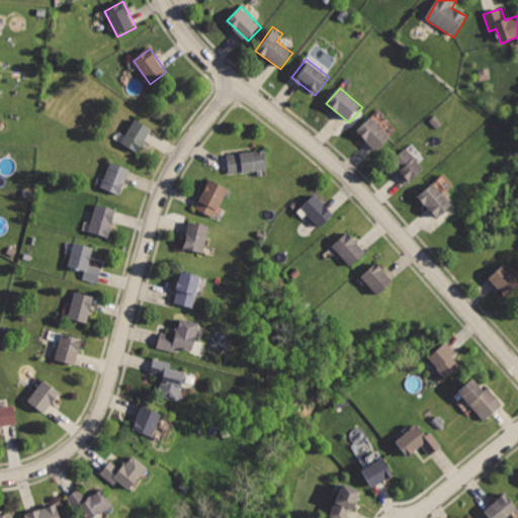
[(373,115),(357,131),(377,152),(394,136),(373,115)]
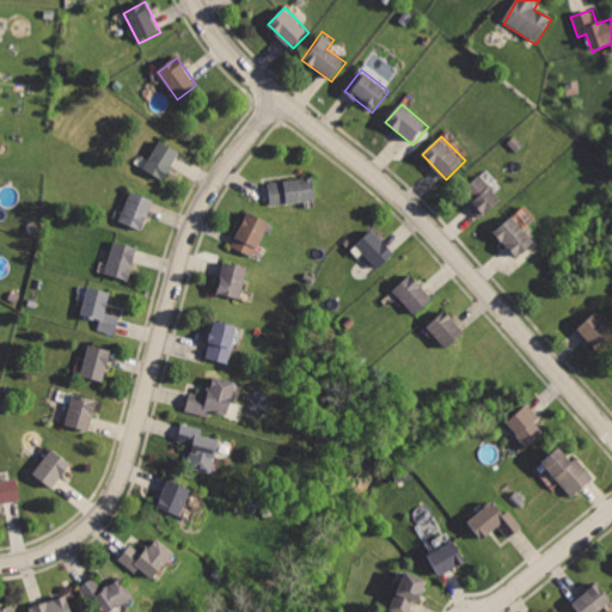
[(160,138),(142,167),(164,181),(182,151),(160,138)]
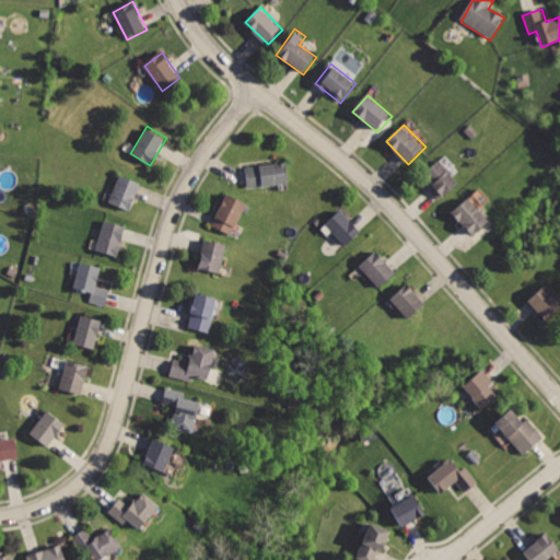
[(442,158),(423,174),(431,183),(426,187),(440,203),(464,183),(442,158)]
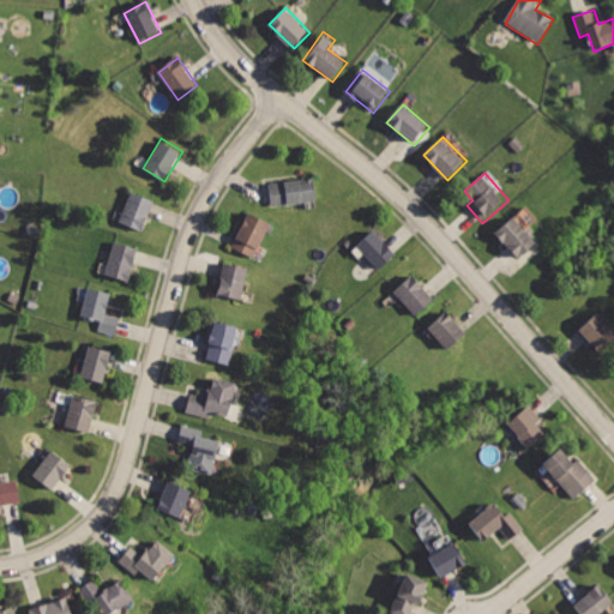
[(271,181),(275,205),(318,199),(314,174),(271,181)]
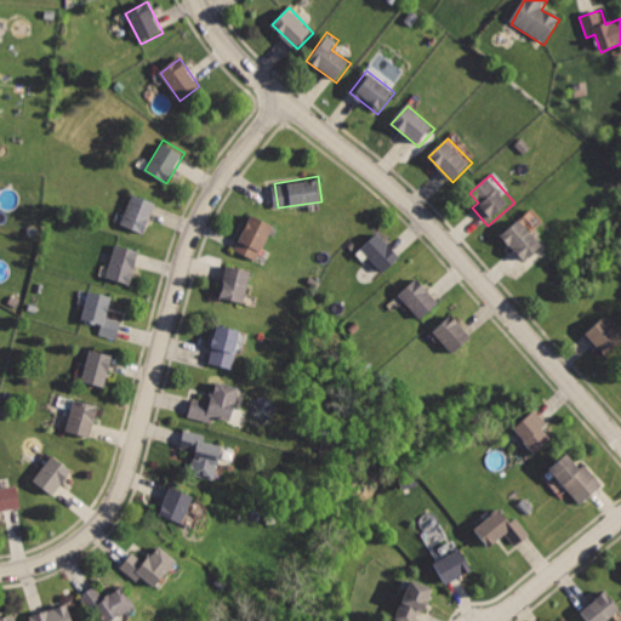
[(134,189),(120,222),(144,232),(158,199),(134,189)]
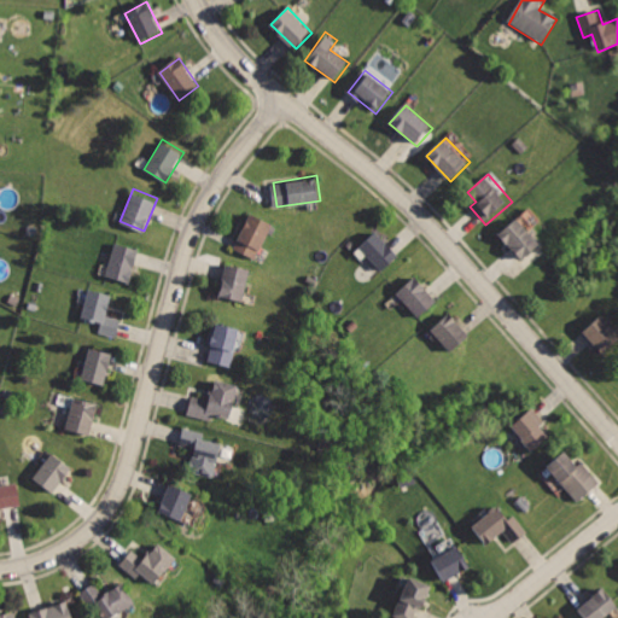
[(250,211),(232,249),(256,261),(274,223),(250,211)]
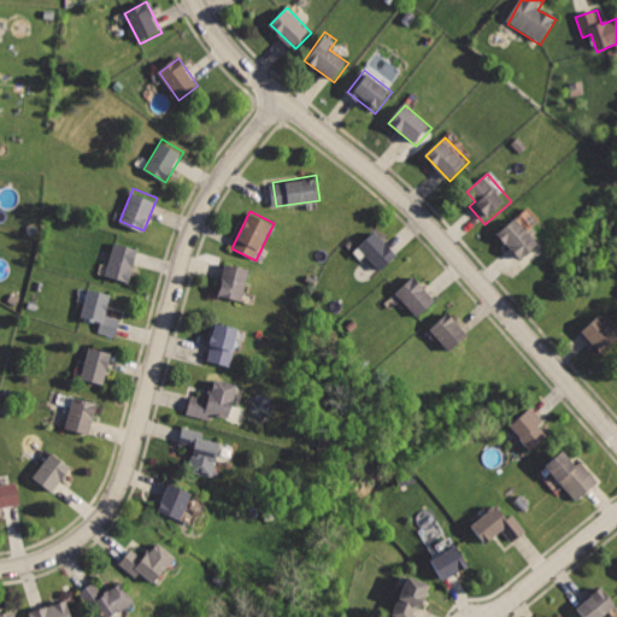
[(515,215),(495,233),(521,262),(540,244),(515,215)]
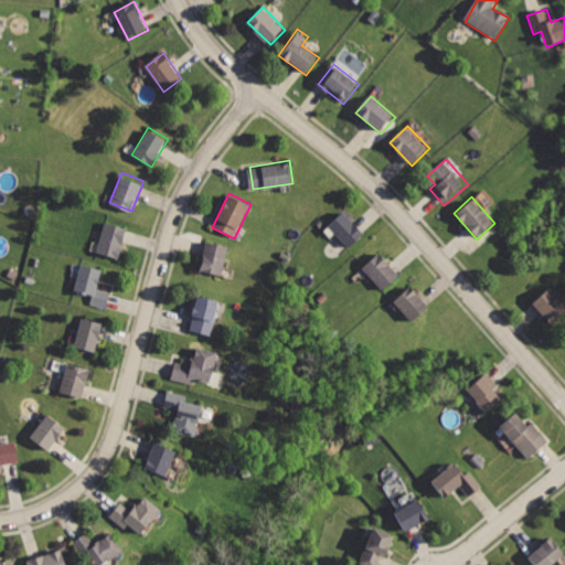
[(342,211),(327,225),(349,249),(365,234),(342,211)]
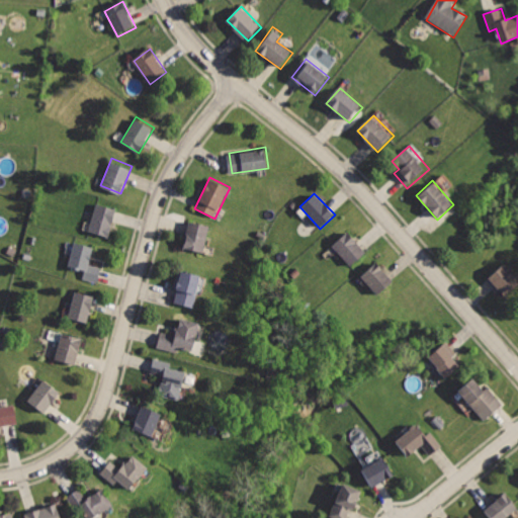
[(96,202),(88,232),(108,238),(116,208),(96,202)]
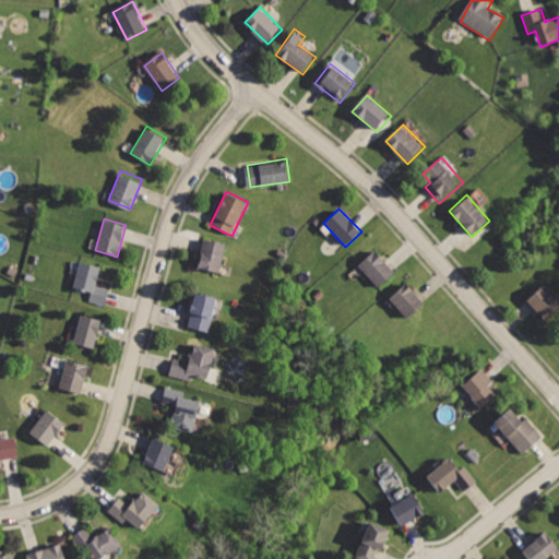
[(202,237),(195,268),(221,273),(227,242),(202,237)]
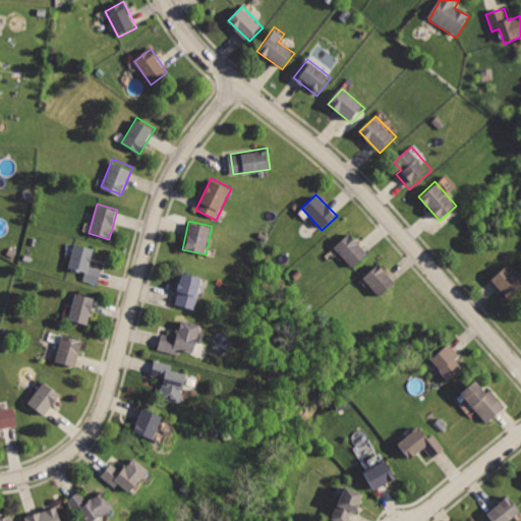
[(350,232),(334,246),(354,268),(369,253),(350,232)]
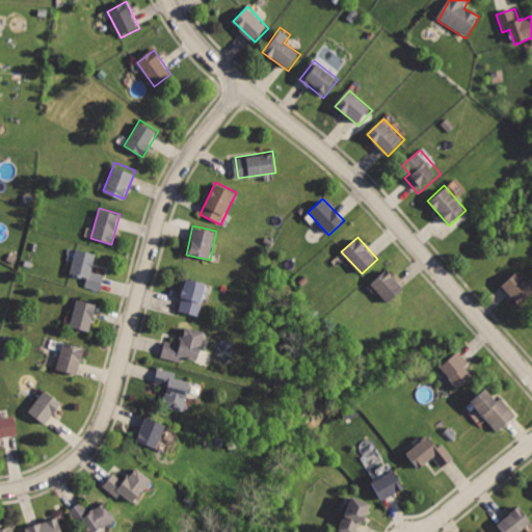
[(78,248),(72,273),(87,277),(84,287),(101,291),(105,273),(92,270),(97,254),(78,248)]
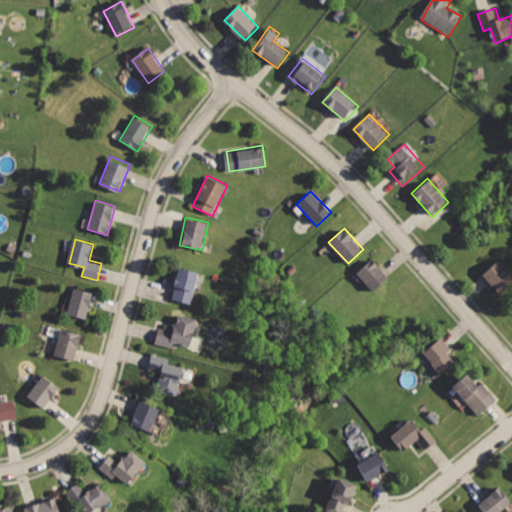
[(373,258),(356,273),(374,292),(390,277),(373,258)]
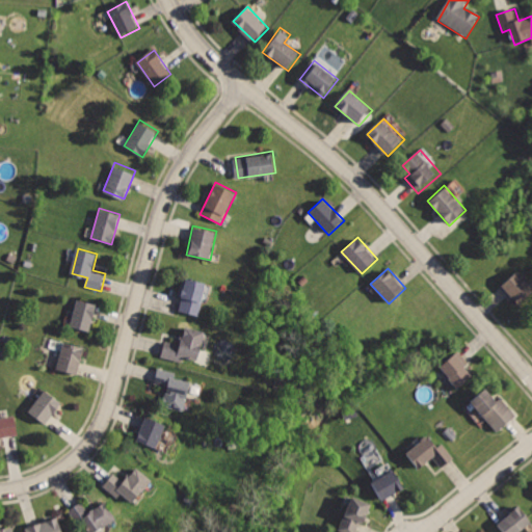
[(531,285),(517,270),(502,285),(520,303),(531,291),(531,285)]
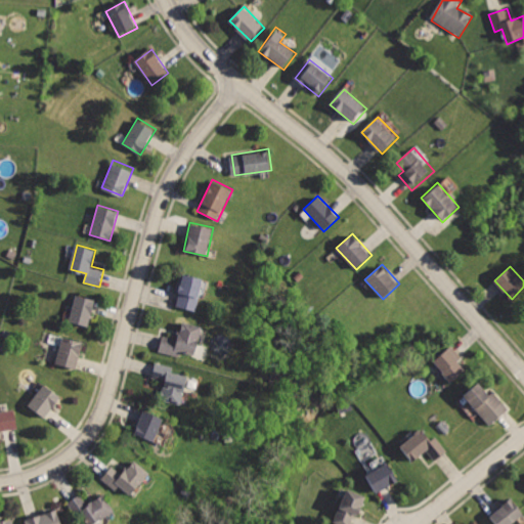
[(185,272),(175,307),(195,312),(205,277),(185,272)]
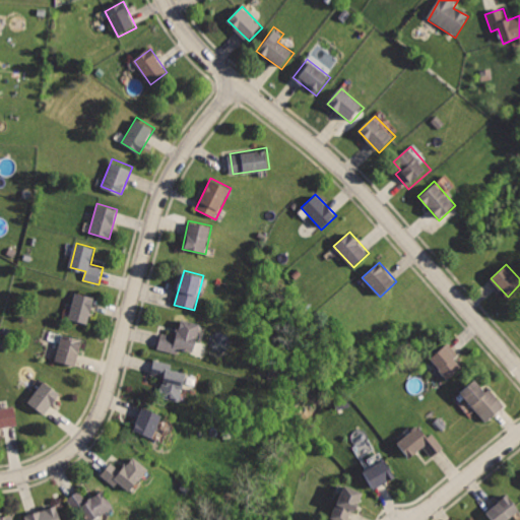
[(76,290),(68,320),(87,325),(95,297),(76,290)]
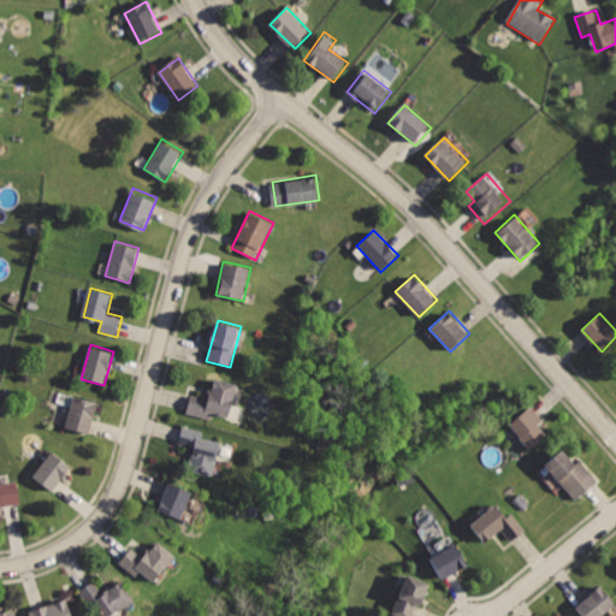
[(215,380),(211,400),(191,394),(185,414),(214,421),(217,415),(227,418),(237,386),(215,380)]
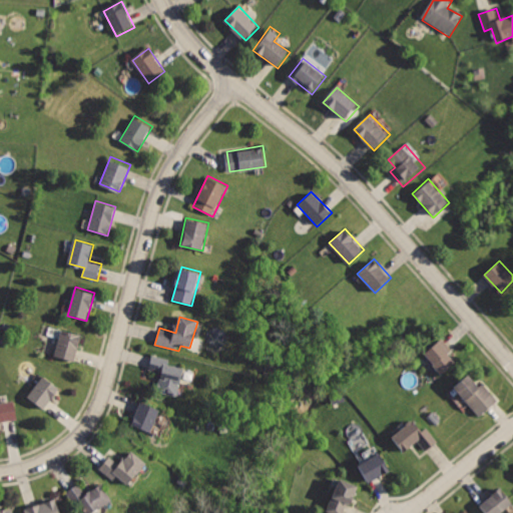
[(61,328),(53,357),(74,364),(83,335),(61,328)]
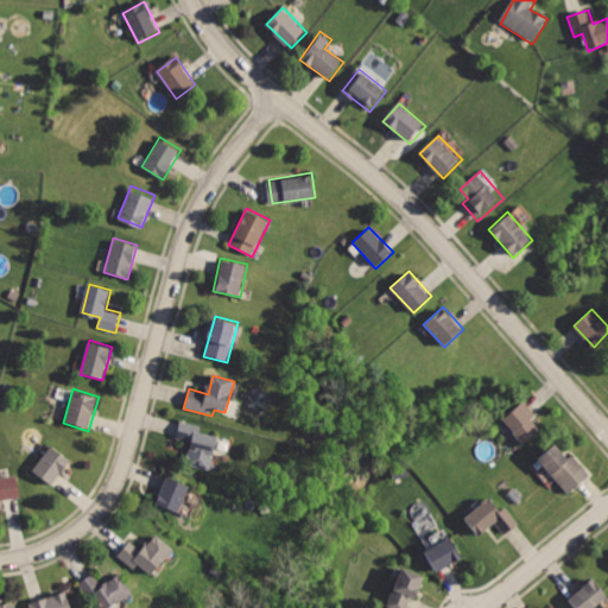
[(525,400),(504,419),(526,444),(542,430),(533,420),(538,416),(525,400)]
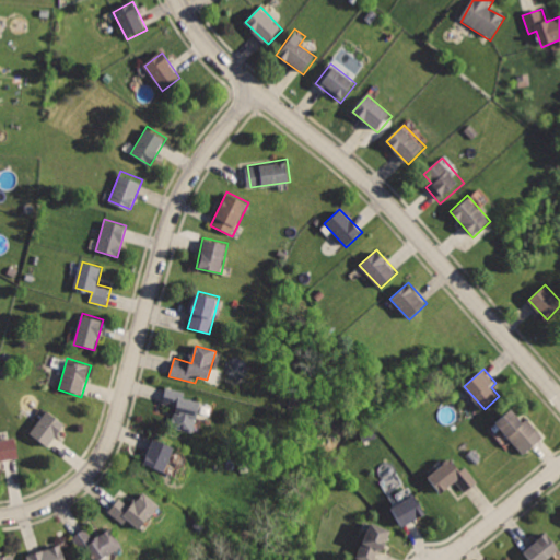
[(165,384),(160,404),(174,408),(170,426),(195,432),(203,400),(185,395),(186,389),(165,384)]
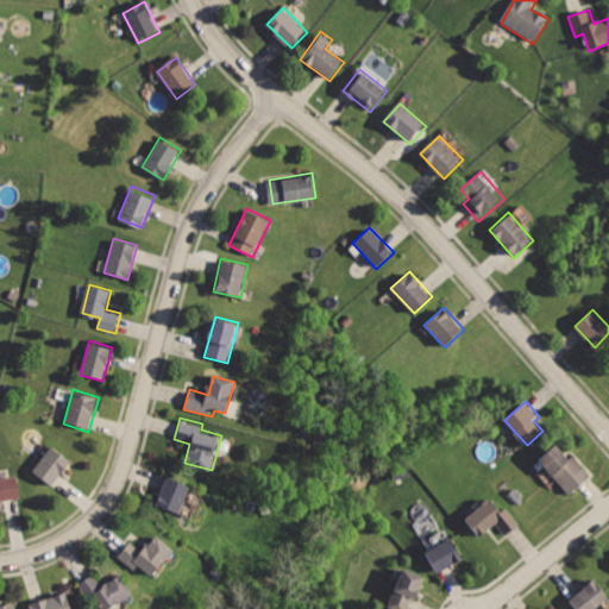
[(556,441),(535,459),(571,497),(595,476),(576,453),(571,458),(556,441)]
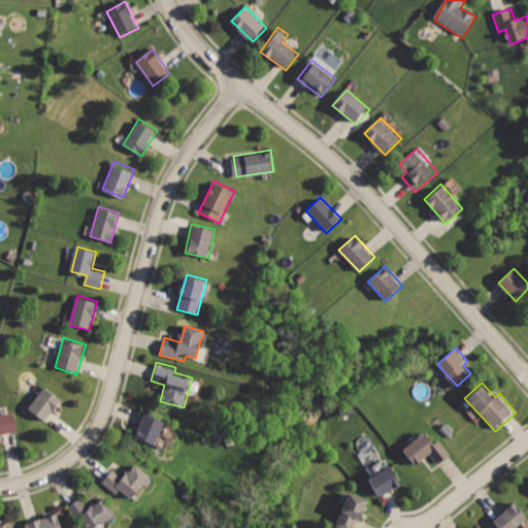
[(43,386),(26,407),(43,421),(61,399),(43,386)]
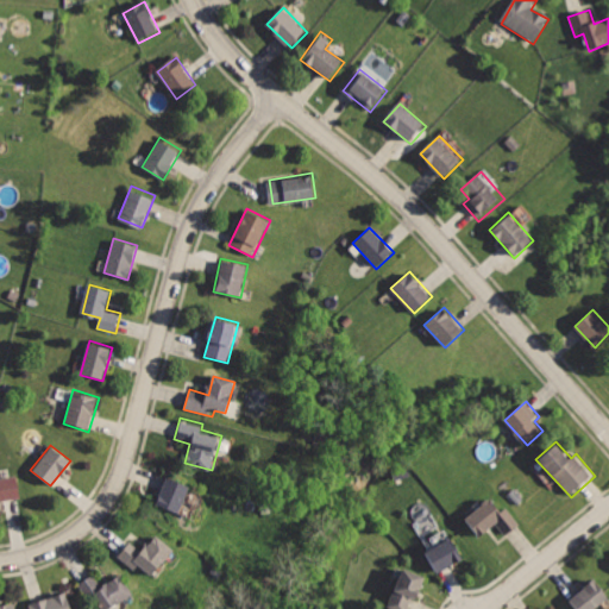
[(0,473),(0,498),(23,495),(18,470),(0,473)]
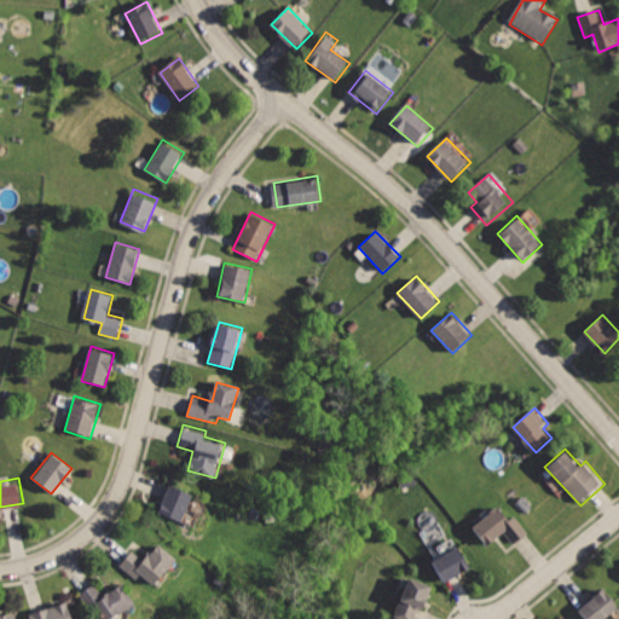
[(168,480),(155,510),(179,522),(194,492),(168,480)]
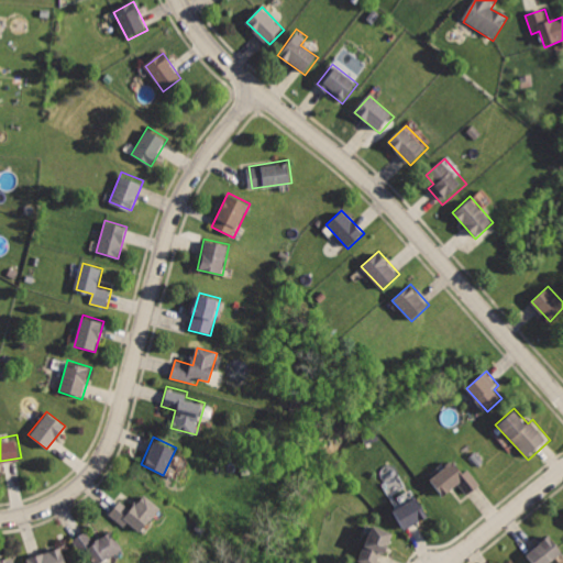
[(453,459),(427,478),(441,496),(457,484),(468,495),(482,485),(470,467),(463,472),(453,459)]
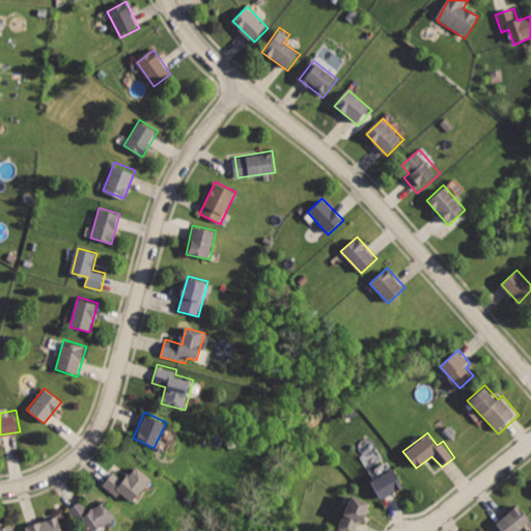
[(114,470),(103,484),(117,497),(120,493),(131,502),(149,479),(134,466),(123,478),(114,470)]
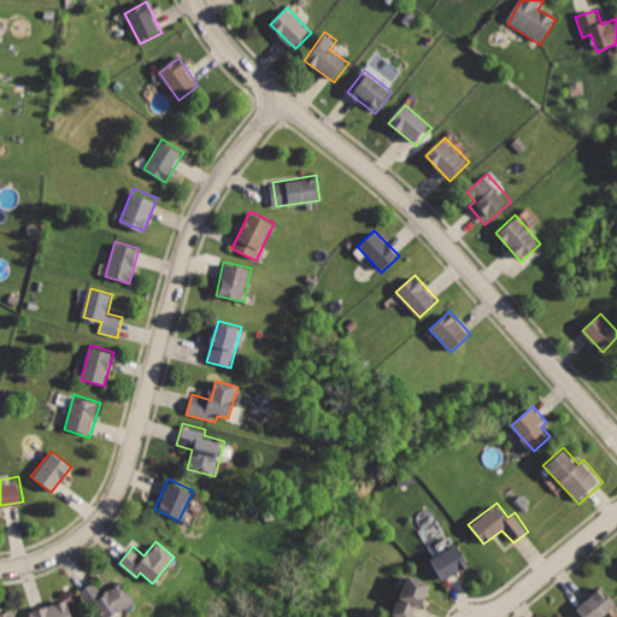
[(454,542),(428,558),(442,582),(469,566),(454,542)]
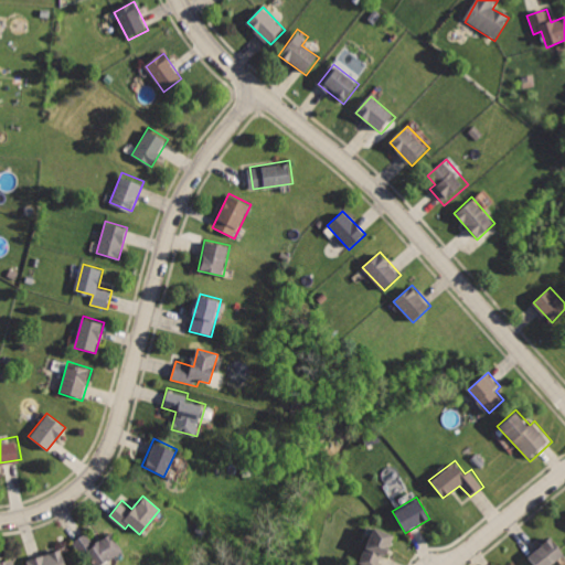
[(373,523),(356,562),(363,564),(375,564),(381,555),(385,557),(396,533),(373,523)]
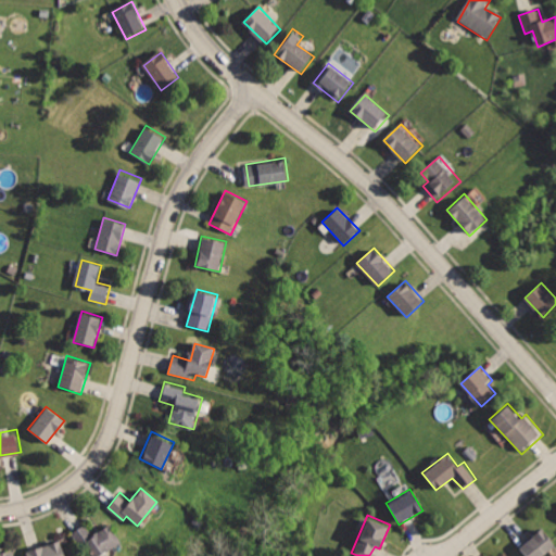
[(85,522),(67,533),(75,546),(81,542),(90,555),(103,555),(121,545),(106,523),(92,533),(85,522)]
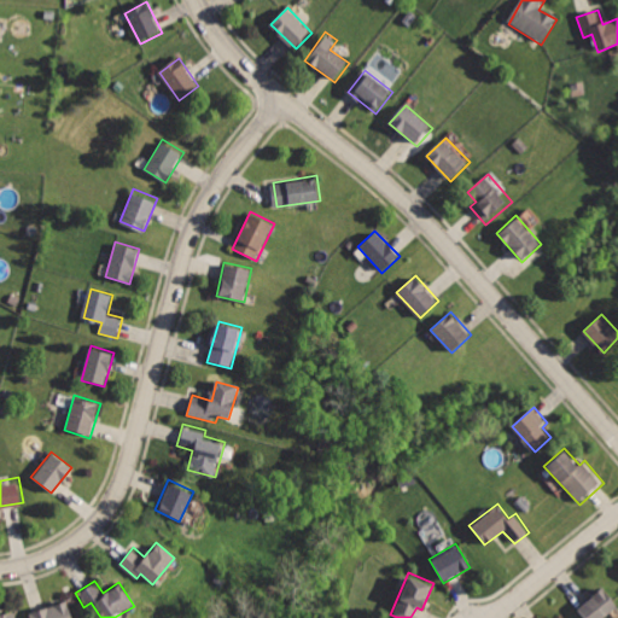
[(575,607),(582,617),(602,617),(617,606),(617,604),(604,586),(575,607)]
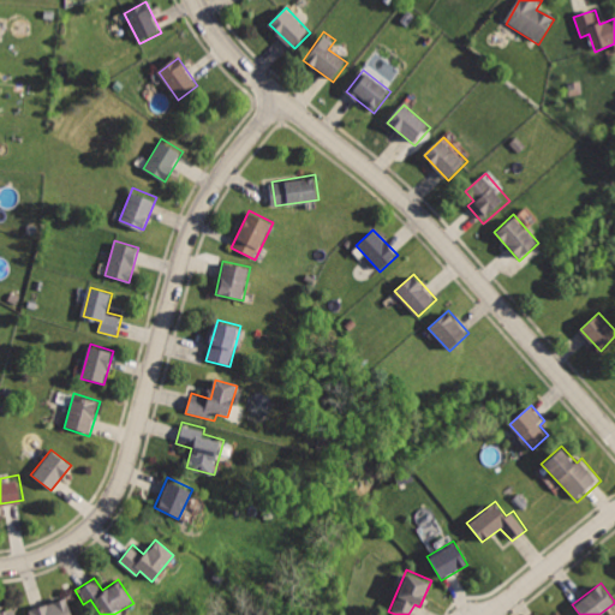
[(30,608),(31,614),(71,614),(66,597),(30,608)]
